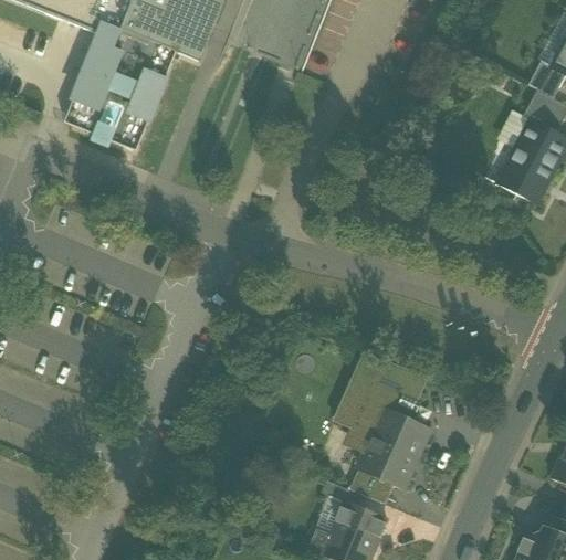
[(17,0),(100,32),(101,32),(107,35),(112,23),(105,21),(93,17),(98,0),(17,0)]
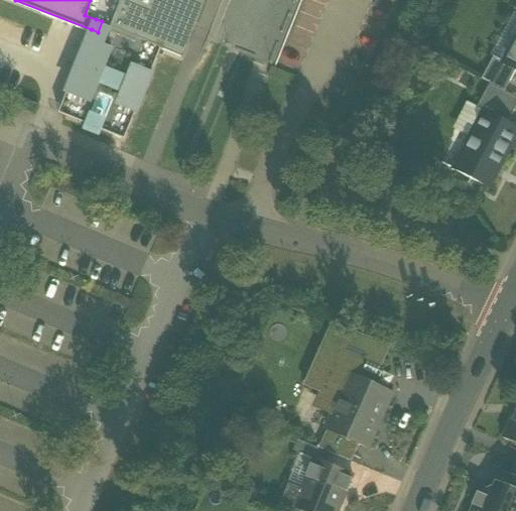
[(103,0),(96,19),(102,21),(98,32),(73,96),(72,96),(66,111),(65,112),(79,118),(78,120),(81,121),(82,119),(86,121),(101,127),(123,135),(158,45),(159,44),(166,47),(185,0),(103,0)]
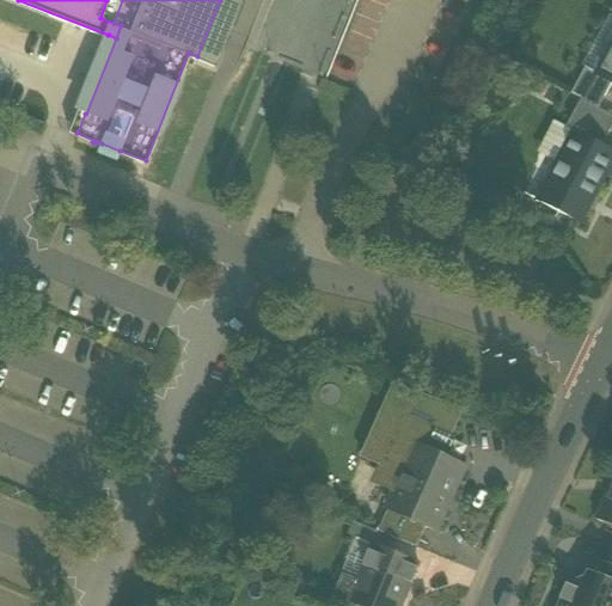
[(106,0),(101,18),(114,23),(122,0),(106,0)]
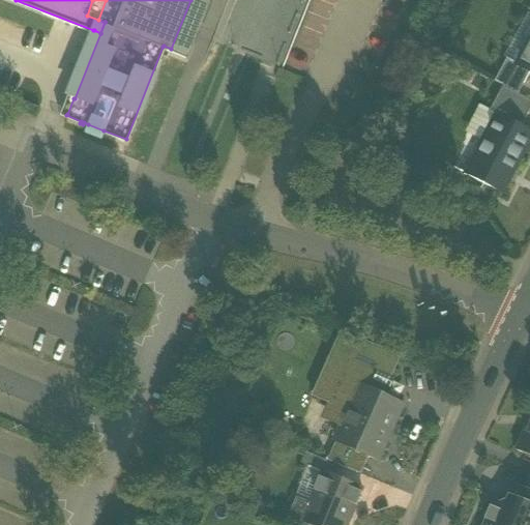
[(190,0),(171,49),(164,46),(163,47),(188,57),(210,0),(190,0)]
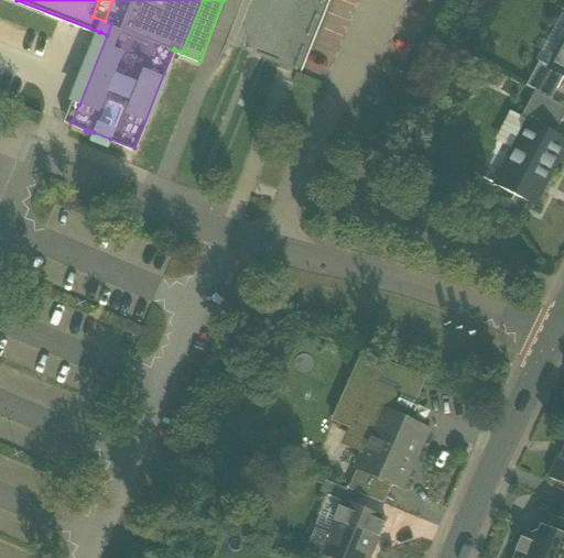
[(563,11),(538,57),(539,58),(548,63),(559,45),(563,33),(563,11)]
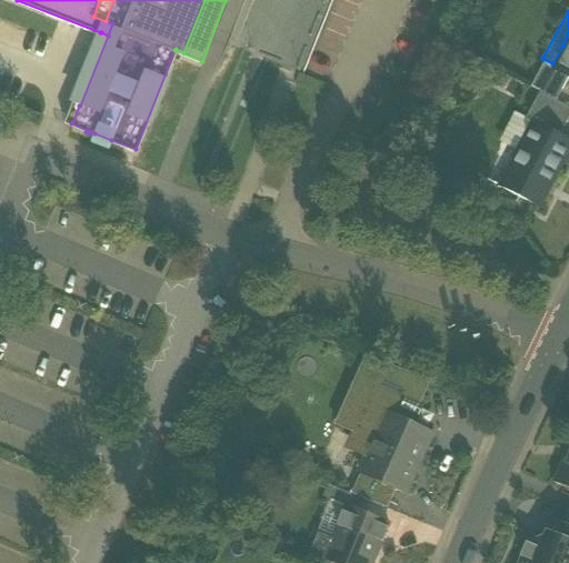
[(71,123),(72,122),(67,119),(101,32),(100,32),(65,121),(71,123)]
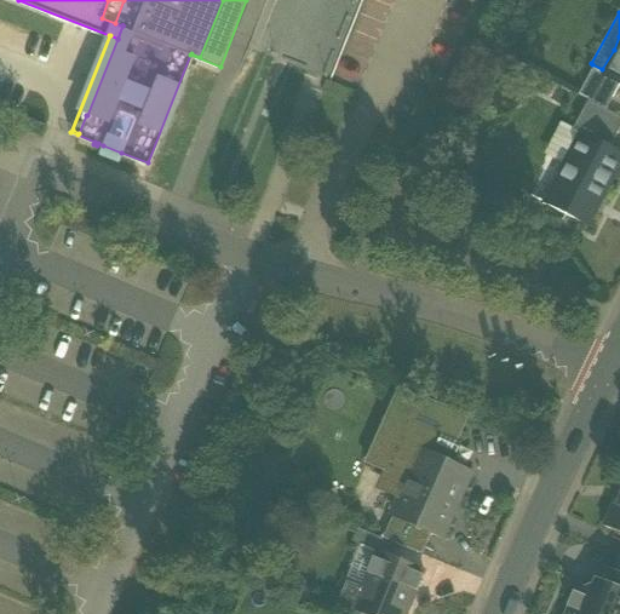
[(118,39),(110,35),(73,130),(79,133),(86,115),(87,115),(118,39)]
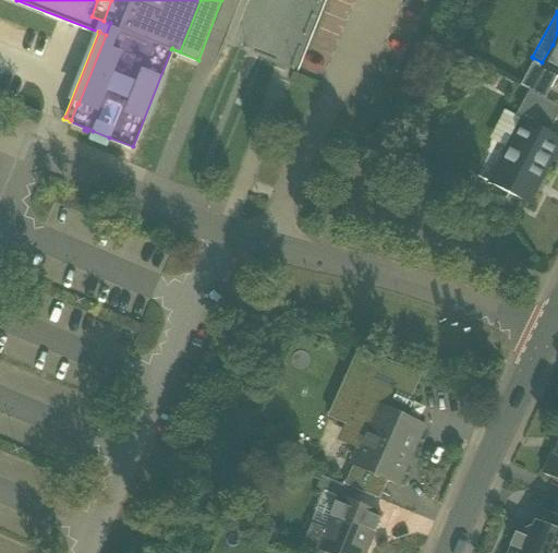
[(557,73),(557,72),(557,43),(556,47),(553,45),(542,62),(542,64),(557,73)]
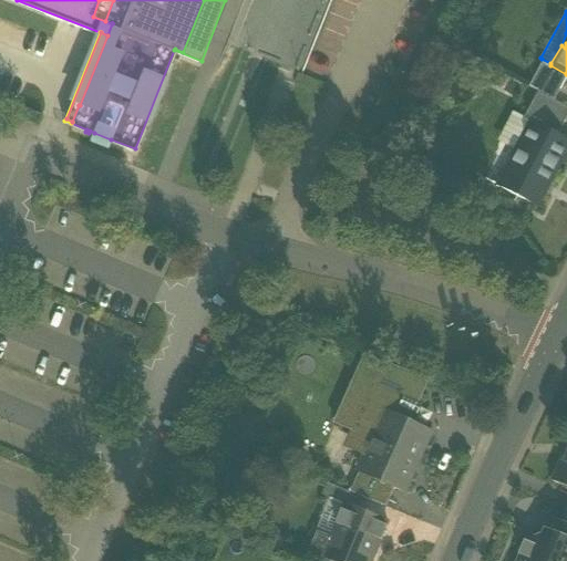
[(528,82),(538,87),(554,96),(566,74),(550,65),(550,63),(542,59),(528,82)]
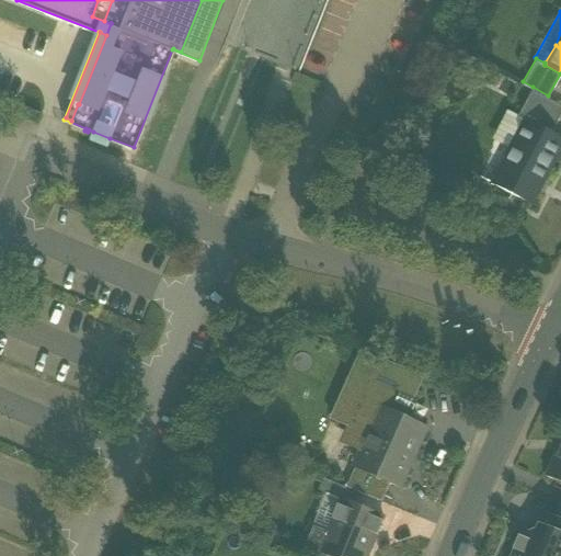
[(560,112),(560,102),(548,95),(533,87),(518,112),(524,115),(525,114),(552,129),(560,112)]
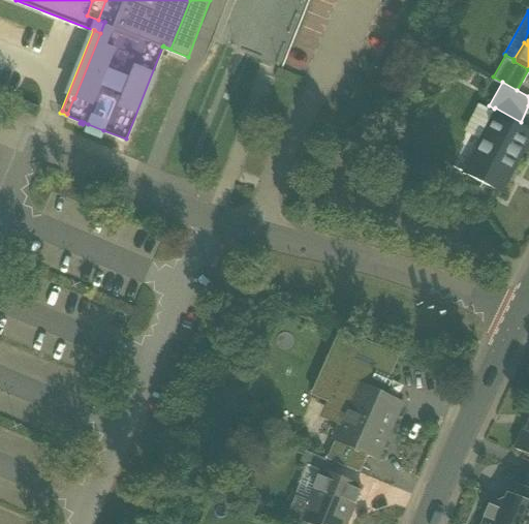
[(464,129),(486,142),(494,126),(487,123),(494,109),(489,105),(479,100),(464,129)]
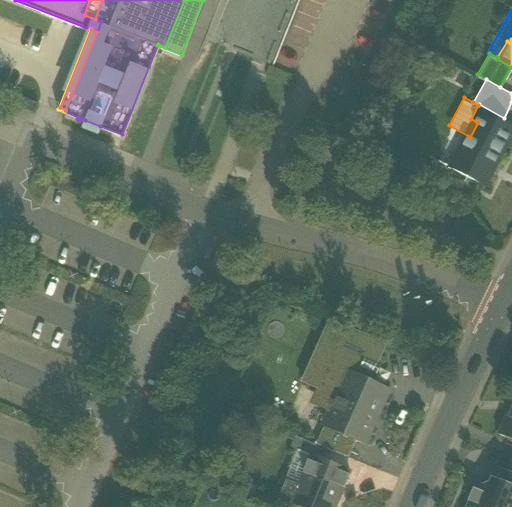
[(448,163),(484,183),(511,132),(511,122),(504,118),(479,104),(478,105),(471,119),(478,122),(470,137),(466,144),(460,141),(448,163)]
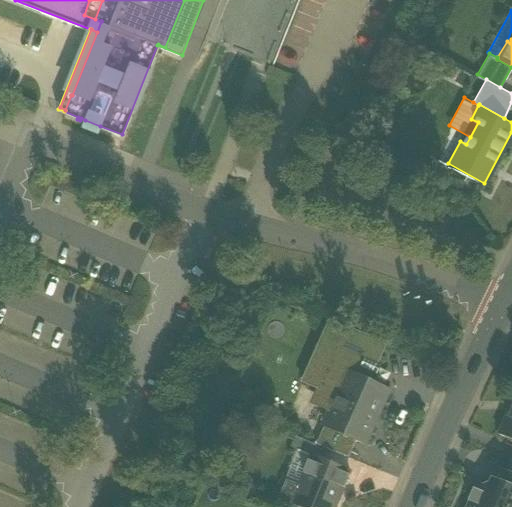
[(98,132),(100,126),(85,120),(82,126),(98,132)]
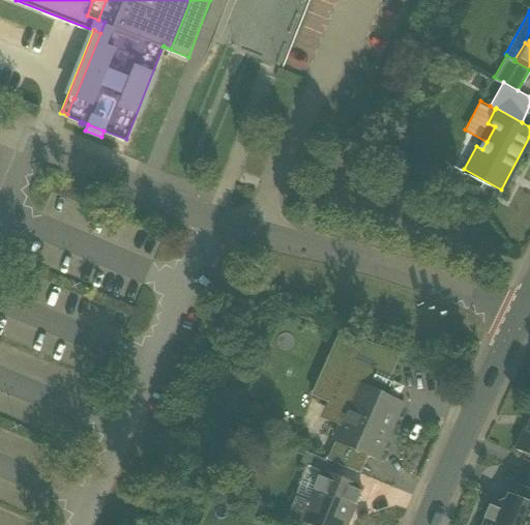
[(328,399),(349,407),(360,381),(382,390),(399,353),(341,328),(313,391),(328,399)]
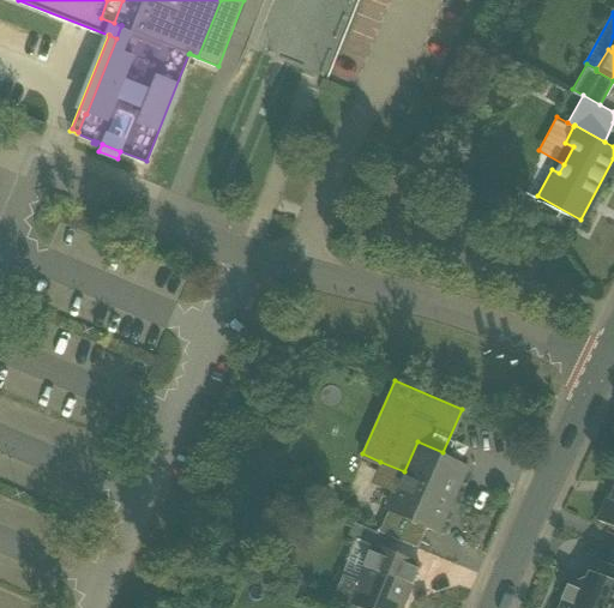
[(422,523),(437,529),(465,463),(443,452),(417,441),(404,471),(396,489),(389,507),(422,523)]
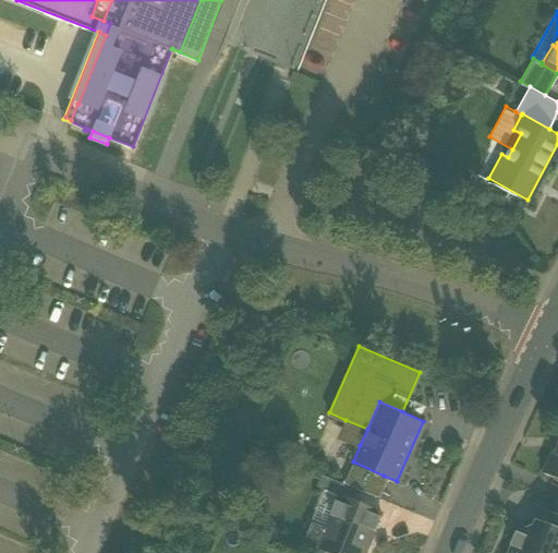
[(338,436),(360,445),(367,429),(346,420),(338,436)]
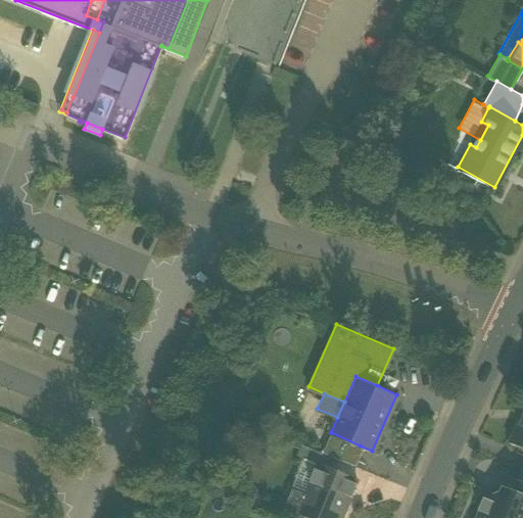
[(522,408),(509,440),(522,446),(522,408)]
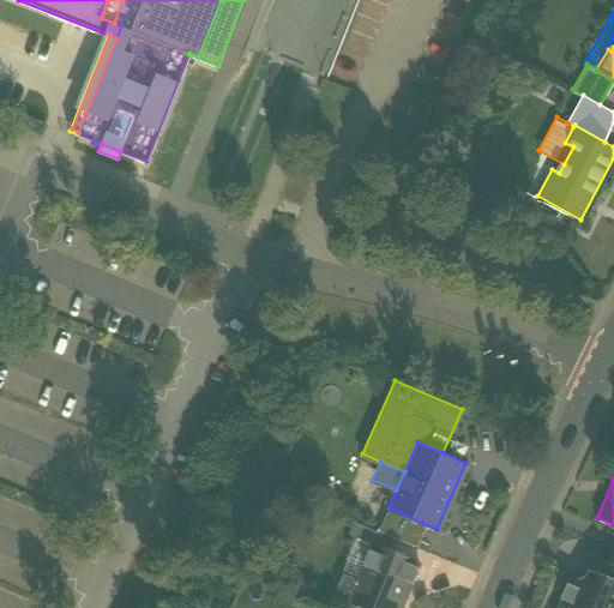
[(389,507),(379,529),(393,535),(414,543),(422,523),(389,507)]
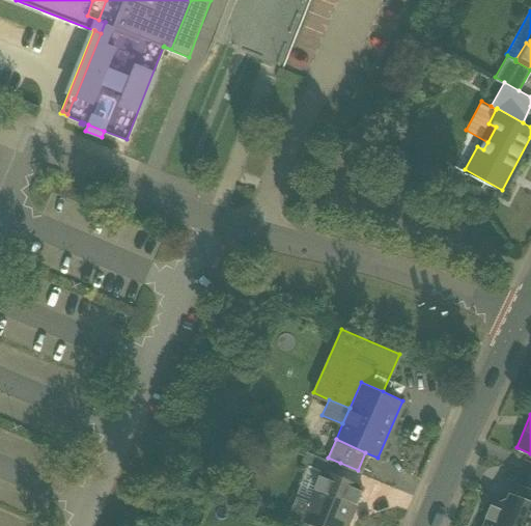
[(301,460),(312,465),(317,453),(306,448),(301,460)]
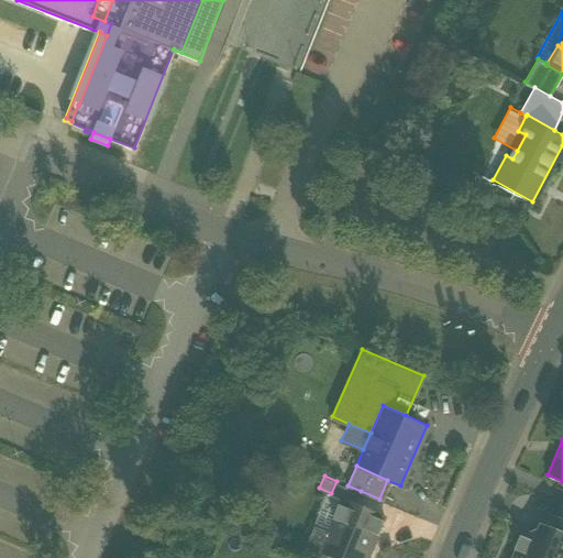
[(355,503),(361,491),(348,485),(337,481),(331,493),(342,498),(355,503)]
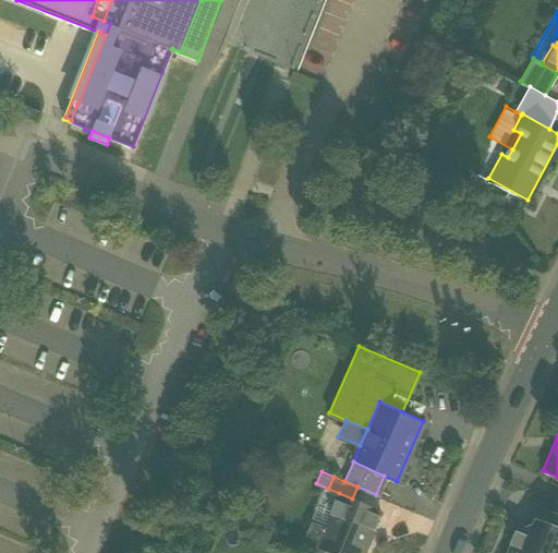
[(324,548),(337,552),(363,552),(381,511),(352,499),(339,493),(325,527),(324,530),(329,532),(324,548)]
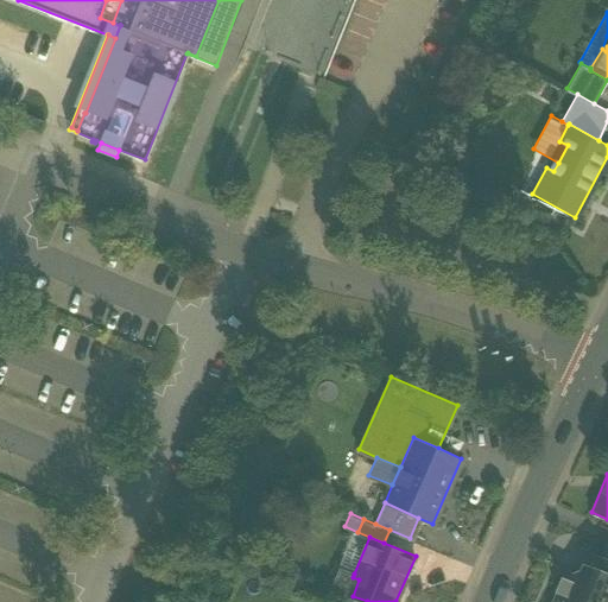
[(607,601),(607,559),(603,558),(590,552),(584,565),(582,570),(574,574),(567,571),(552,601),(607,601)]
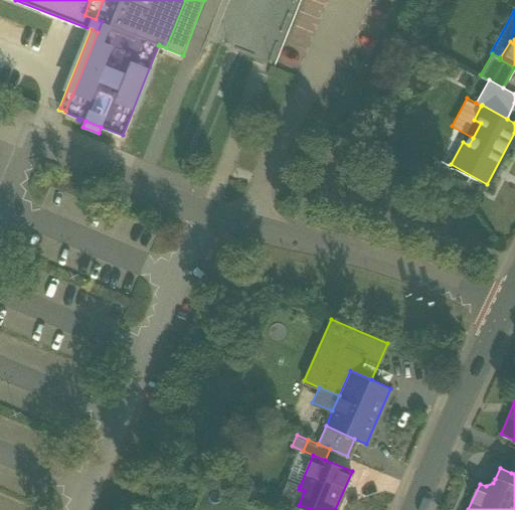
[(299,489),(300,486),(288,481),(281,498),(299,505),(304,491),(299,489)]
